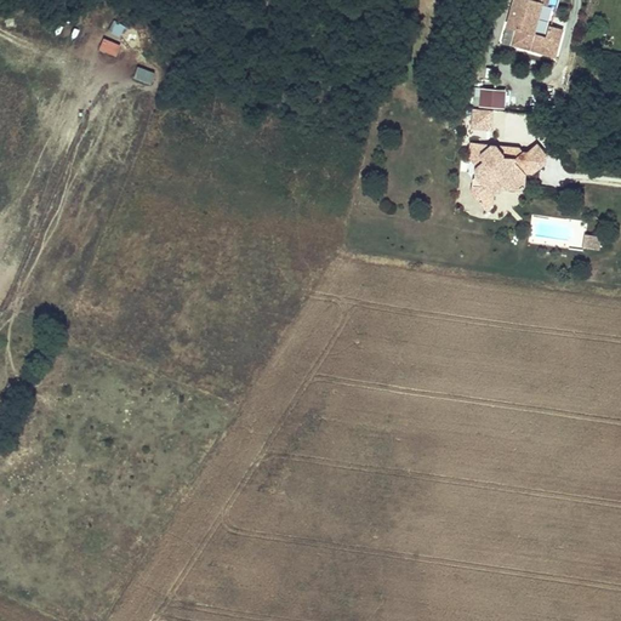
[(534,33),(542,4),(548,5),(548,0),(514,0),(508,27),(517,29),(513,45),(553,55),(556,44),(558,45),(563,29),(550,26),(546,36),(534,33)]
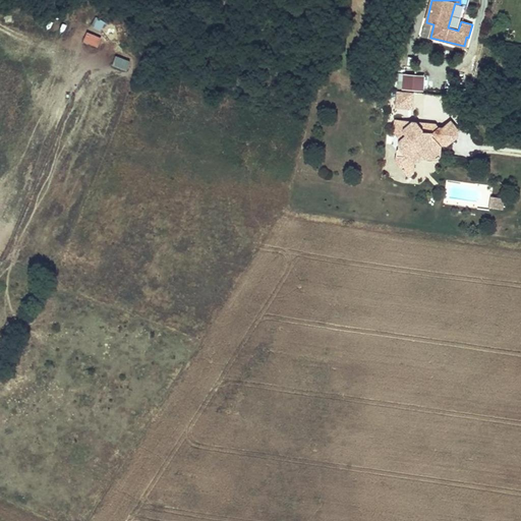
[(103,31),(105,22),(96,19),(94,27),(103,31)]
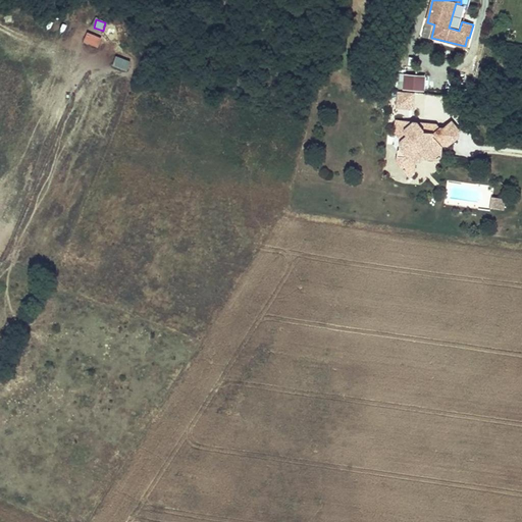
[(98,48),(102,39),(87,33),(83,43),(98,48)]
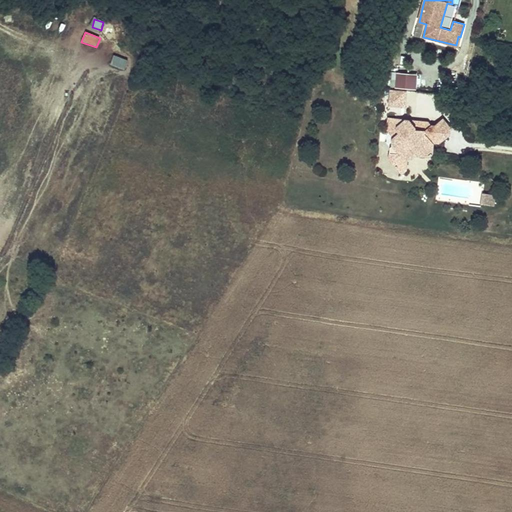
[(110,65),(124,71),(128,61),(115,55),(110,65)]
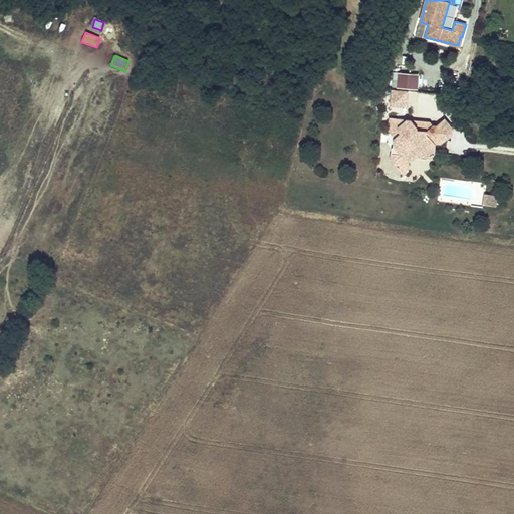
[(419,73),(395,72),(394,88),(418,90),(419,73)]
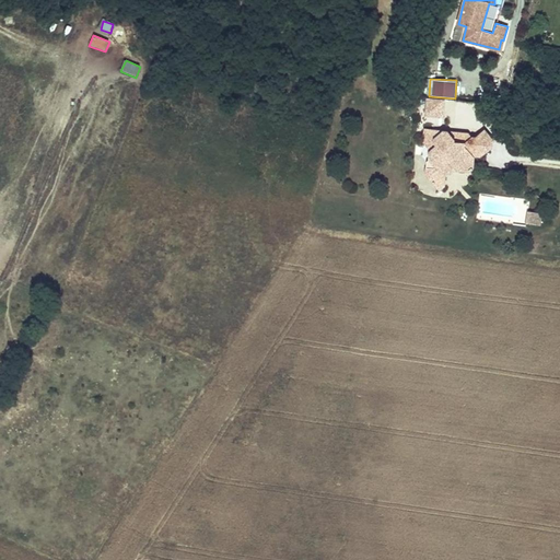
[(444,98),(427,97),(426,116),(443,117),(444,98)]
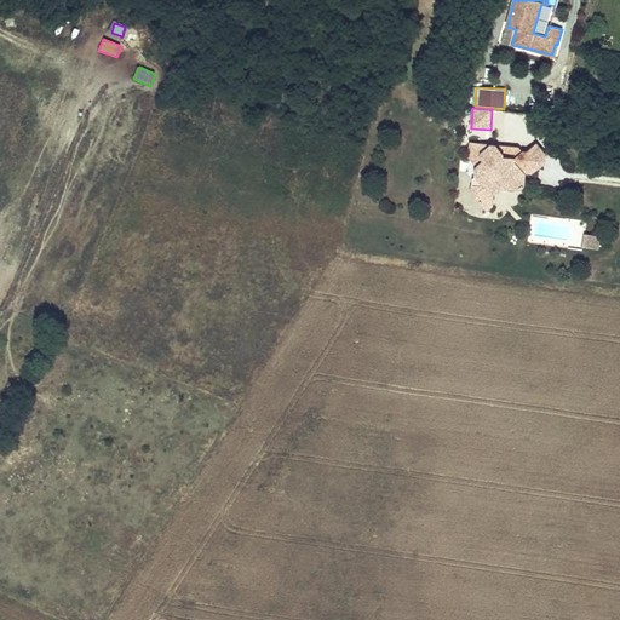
[(488,145),(470,143),(469,159),(476,167),(483,162),(481,159),(481,150),(488,145)]
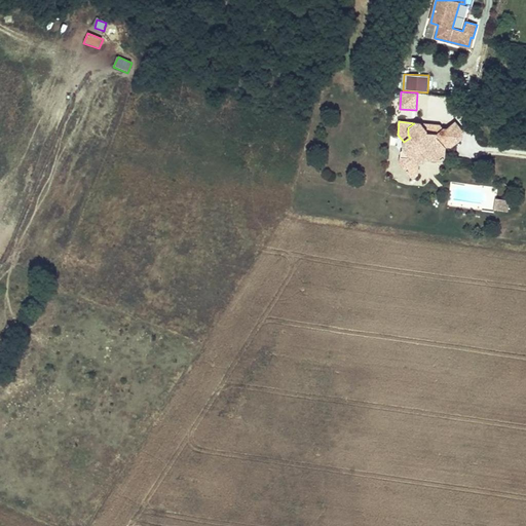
[(455,121),(447,128),(452,135),(451,147),(463,138),(463,130),(455,121)]
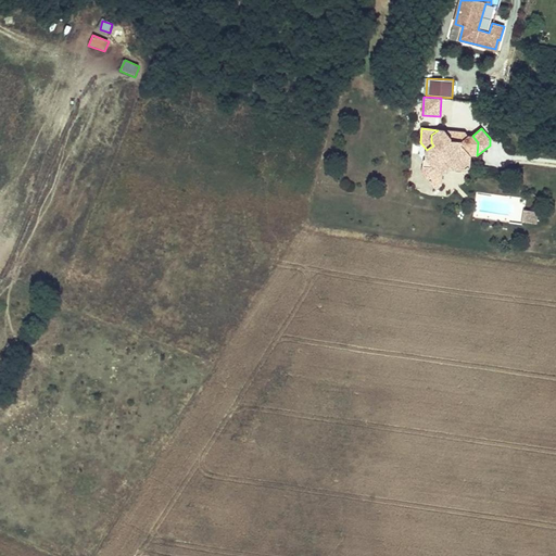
[(431,135),(431,142),(433,146),(427,150),(426,158),(427,159),(424,161),(424,167),(431,167),(433,165),(437,166),(441,172),(442,172),(446,172),(451,168),(465,169),(469,166),(470,154),(477,155),(478,142),(472,136),(469,136),(468,136),(462,141),(452,140),(452,138),(445,130),(438,130),(431,135)]
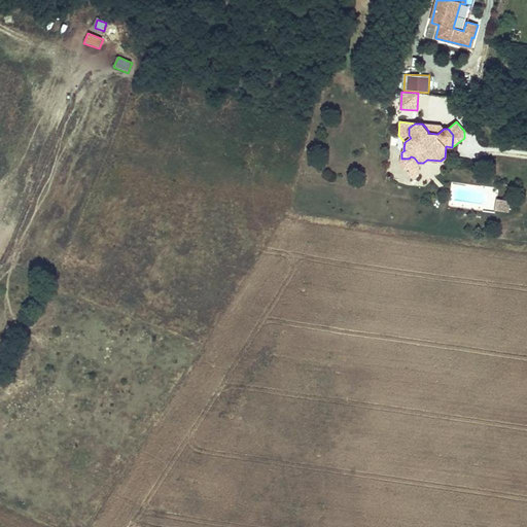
[(442,126),(422,124),(428,131),(428,133),(437,134),(444,129),(442,126)]
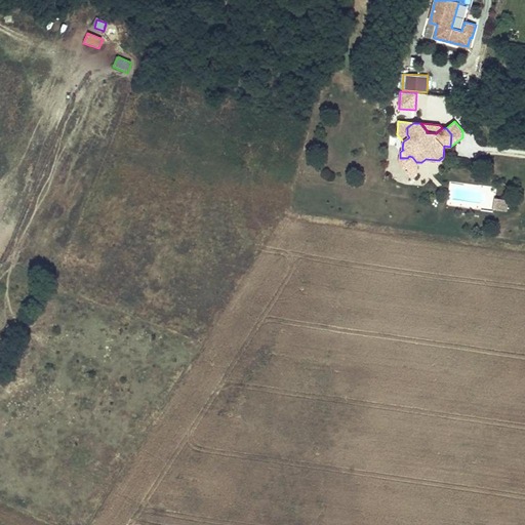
[(416,175),(417,162),(416,162),(412,157),(409,156),(407,158),(400,158),(399,163),(412,178),(416,175)]
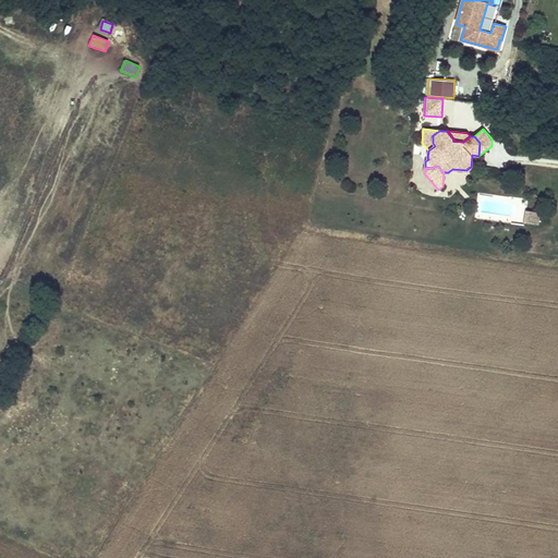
[(535,211),(525,210),(524,222),(533,223),(535,211)]
